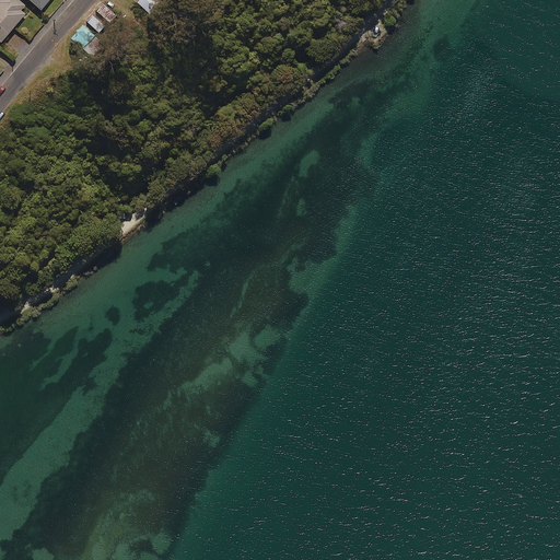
[(24,6),(18,0),(0,0),(0,42),(0,43),(25,15),(20,11),(24,6)]
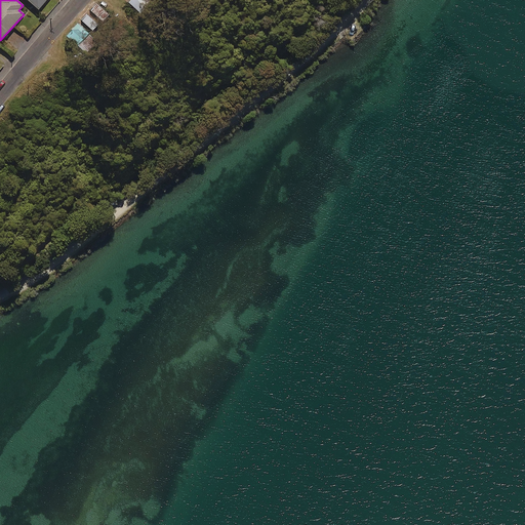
[(46,0),(27,0),(38,9),(46,0)]
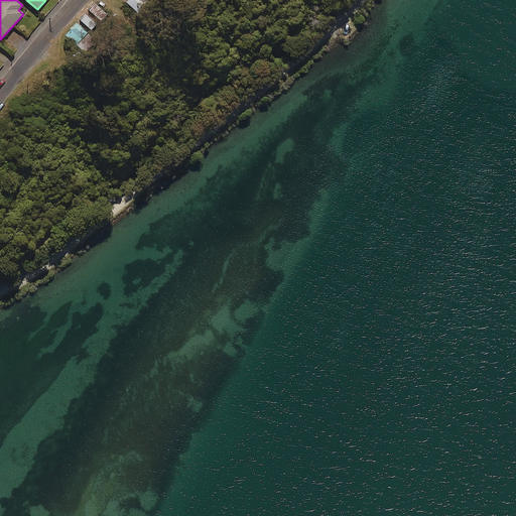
[(148,2),(145,0),(128,0),(127,3),(138,13),(148,2)]
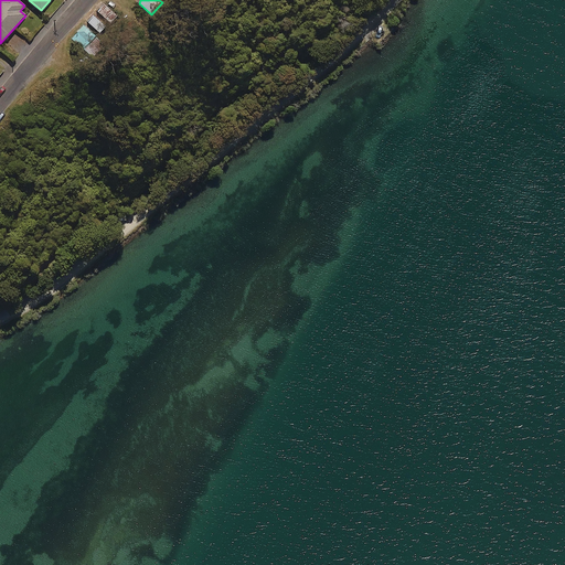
[(117,16),(104,4),(97,12),(110,23),(117,16)]
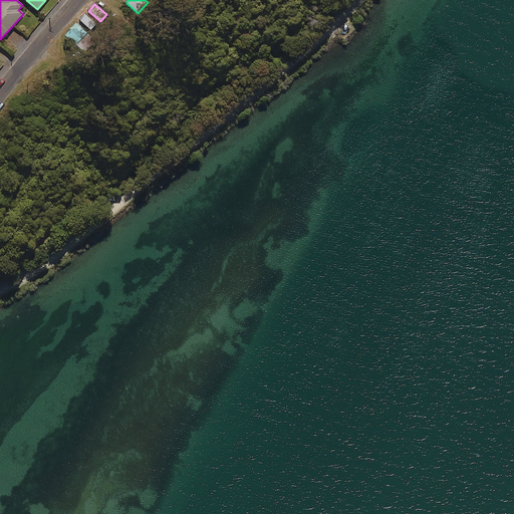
[(97,23),(87,12),(80,20),(90,30),(97,23)]
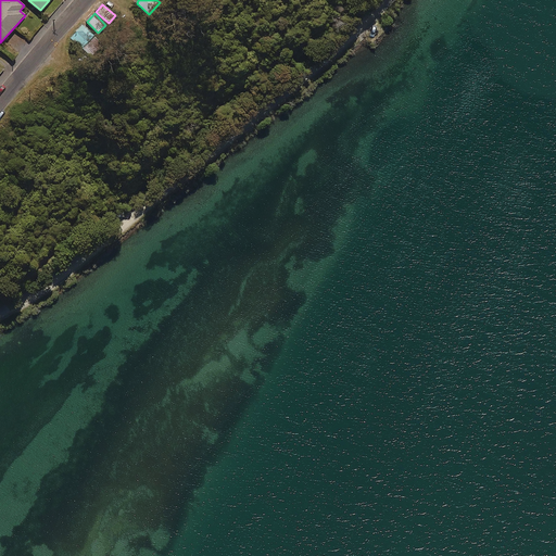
[(103,45),(81,25),(71,38),(92,57),(103,45)]
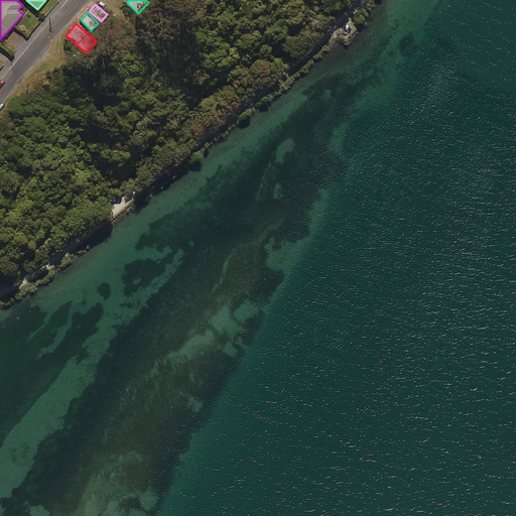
All buildings are outlined.
